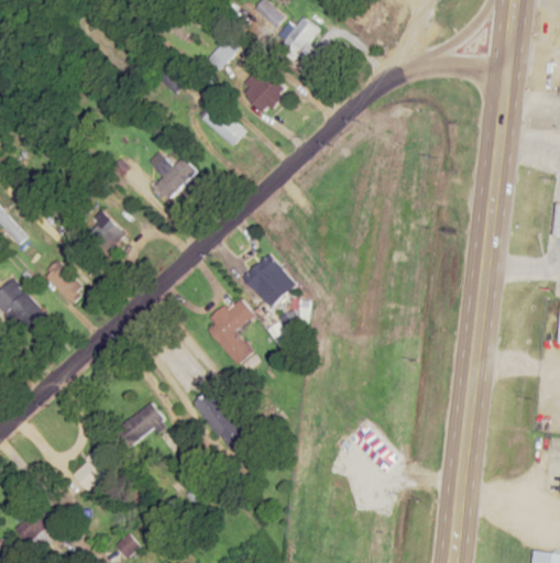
[(318,31),(302,18),(276,48),(293,62),(318,31)]
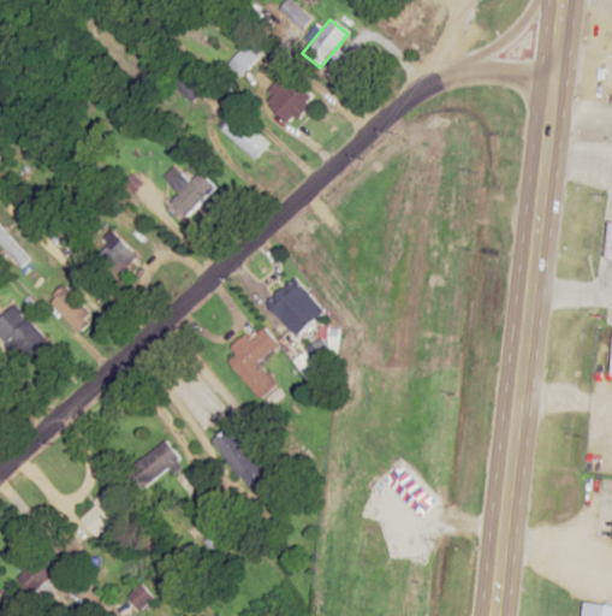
[(241,78),(263,52),(249,40),(226,65),(241,78)]
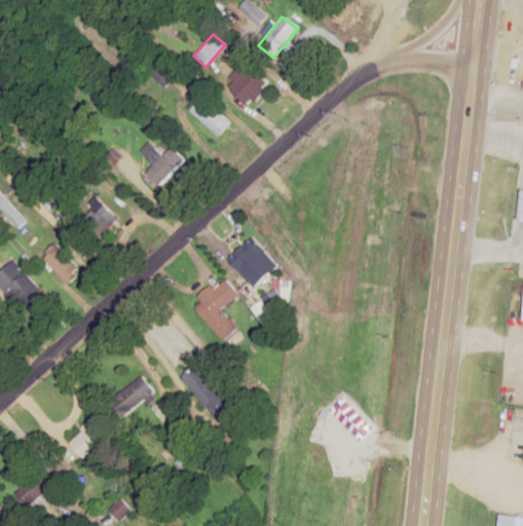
[(248,106),(268,86),(244,62),(223,81),(248,106)]
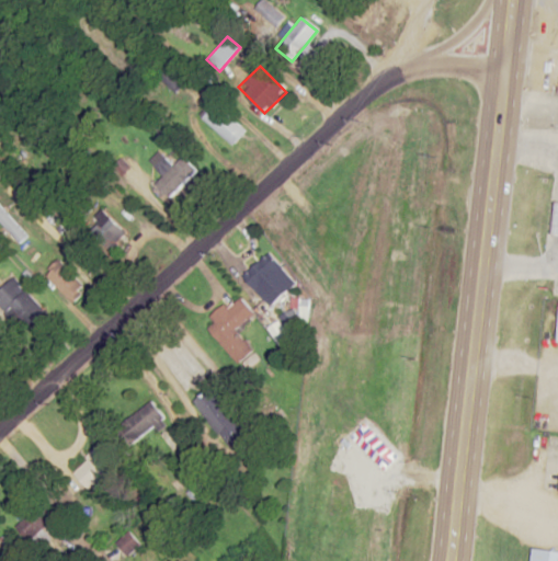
[(158,80),(173,93),(184,81),(169,68),(158,80)]
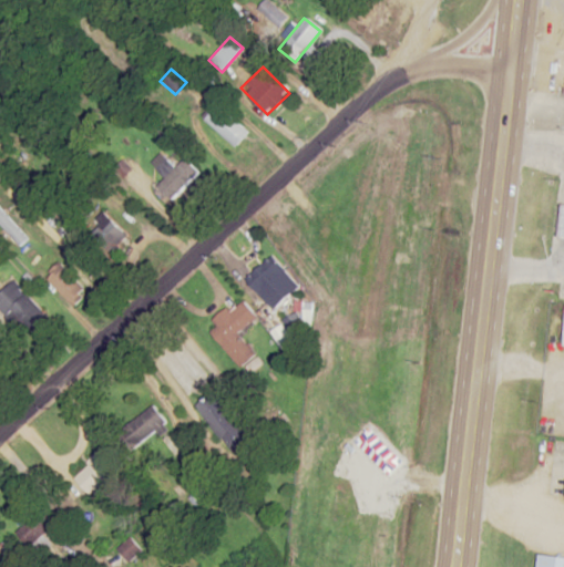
[(247,133),(214,103),(201,119),(234,147),(247,133)]
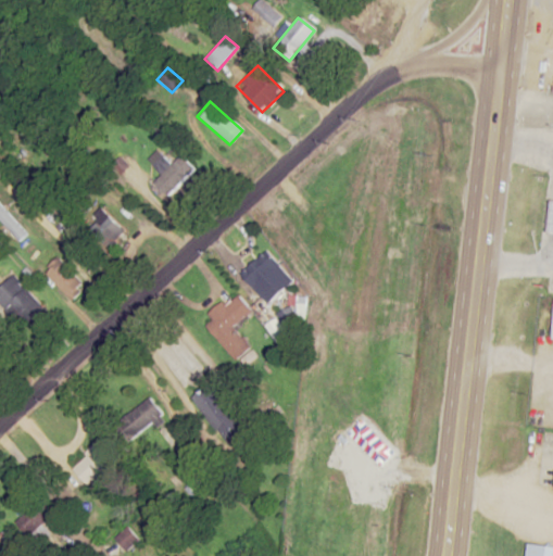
[(151,185),(166,201),(196,172),(179,155),(170,164),(156,150),(146,160),(161,175),(151,185)]
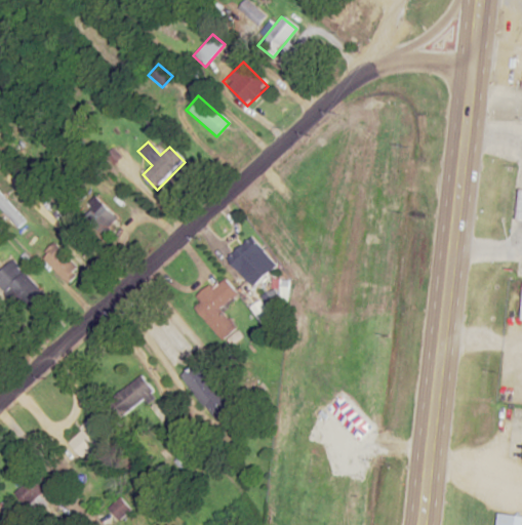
[(115,219),(94,197),(77,212),(97,235),(115,219)]
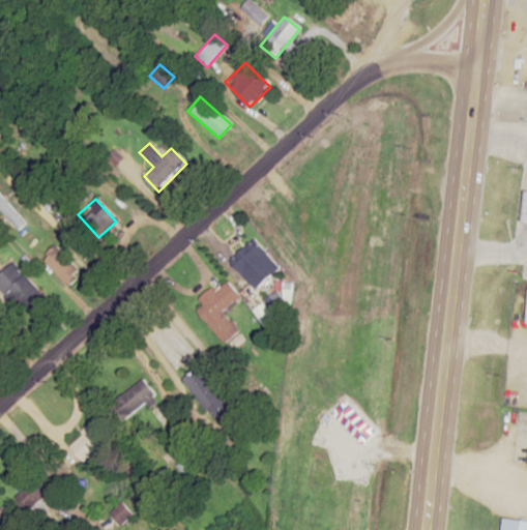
[(255,289),(277,266),(251,240),(228,262),(255,289)]
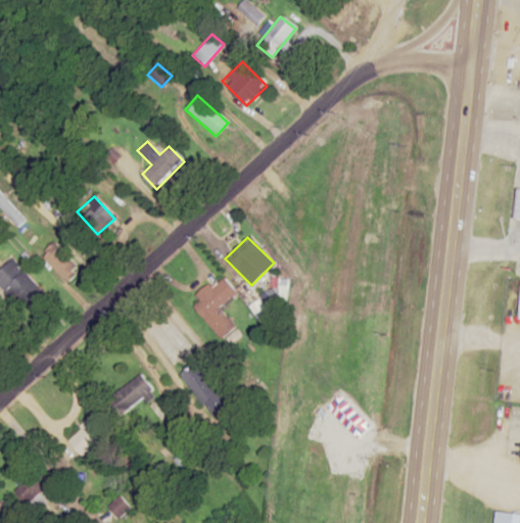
[(39,255),(64,283),(78,271),(53,243),(39,255)]
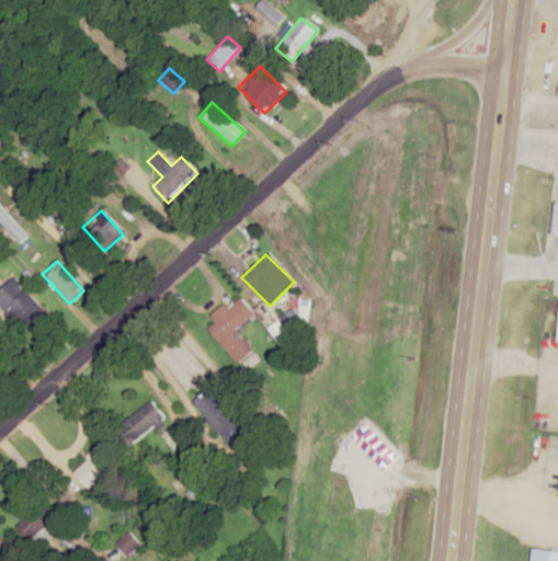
[(48,321),(26,290),(9,302),(30,333),(48,321)]
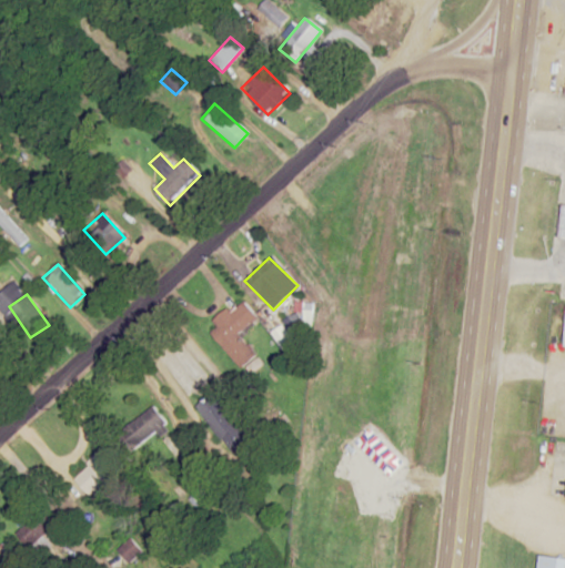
[(211,331),(235,368),(252,358),(235,332),(255,320),(242,300),(211,321),(217,328),(211,331)]
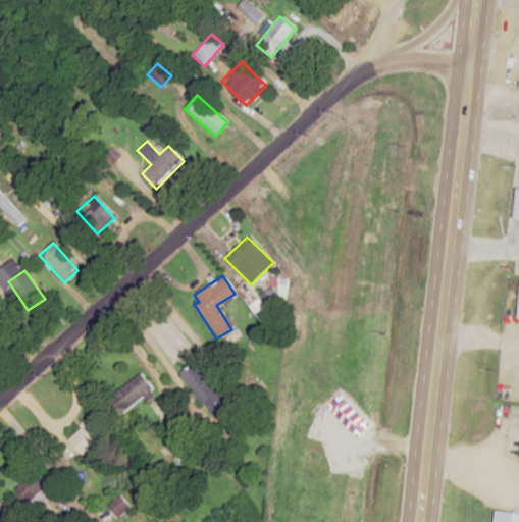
[(205,419),(226,409),(202,359),(180,370),(205,419)]
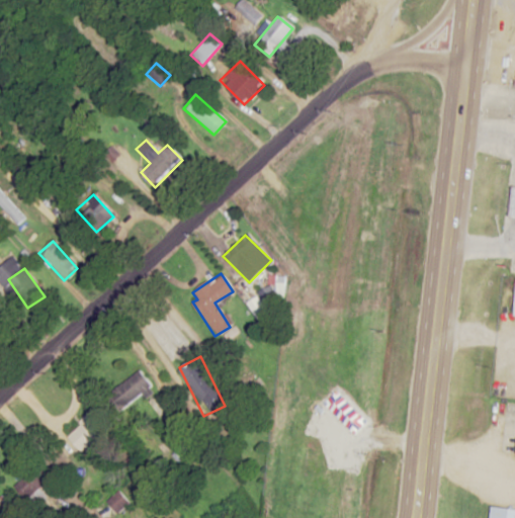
[(110,395),(125,410),(150,385),(135,370),(110,395)]
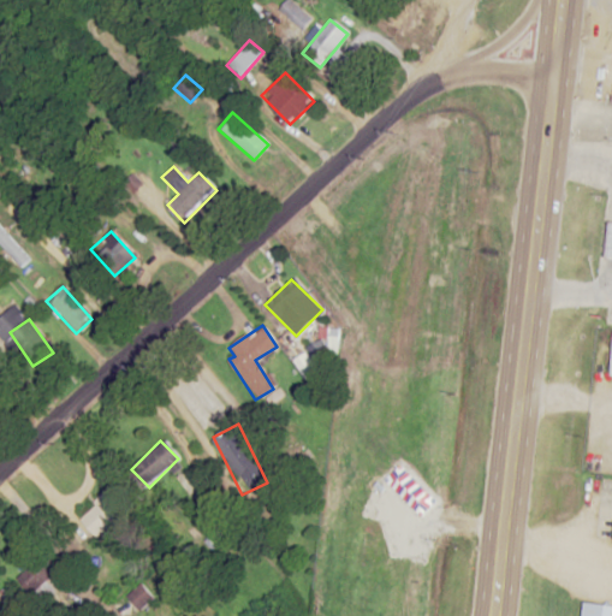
[(77,520),(95,537),(124,507),(106,490),(77,520)]
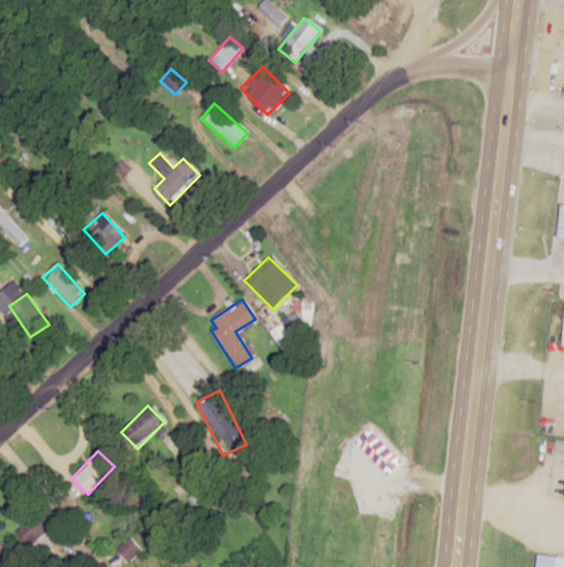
[(14,532),(36,557),(64,534),(42,508),(14,532)]
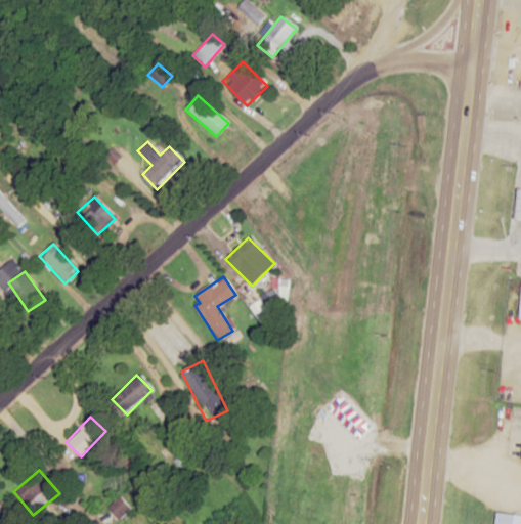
[(117,519),(128,508),(117,497),(106,508),(117,519)]
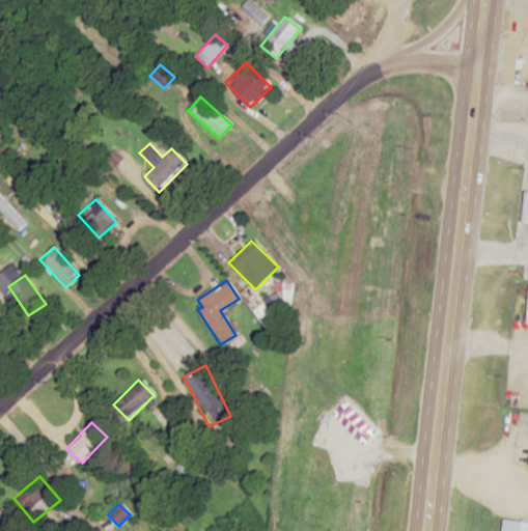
[(527,530),(527,521),(503,519),(501,530),(527,530)]
